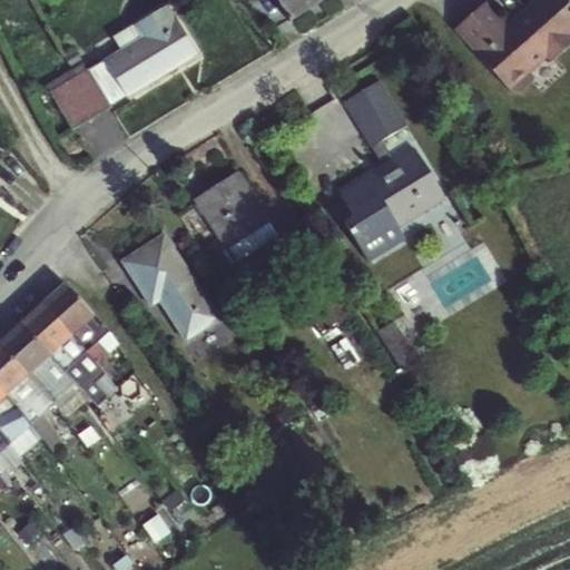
[(275,0),(290,22),(327,0),(275,0)]
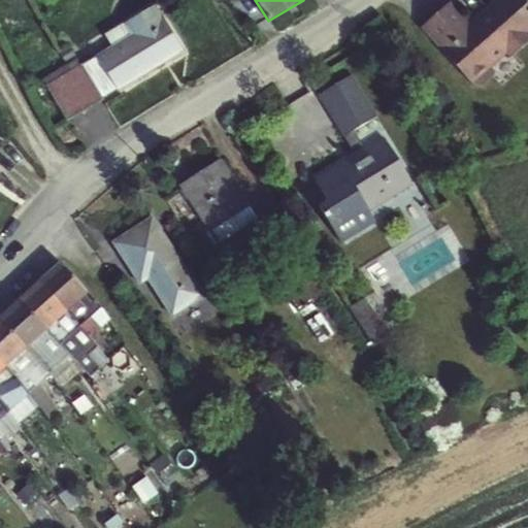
[(451,3),(421,28),(473,88),(527,39),(527,6),(522,0),(496,0),(469,24),(451,3)]
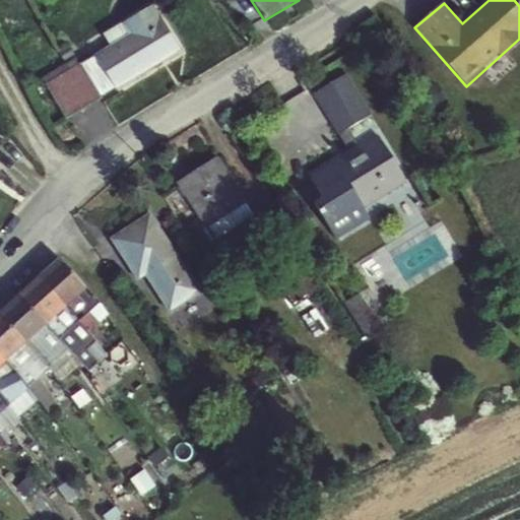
[(41,79),(67,121),(102,100),(101,98),(114,90),(116,92),(181,52),(151,5),(103,36),(109,46),(79,64),(75,58),(41,79)]
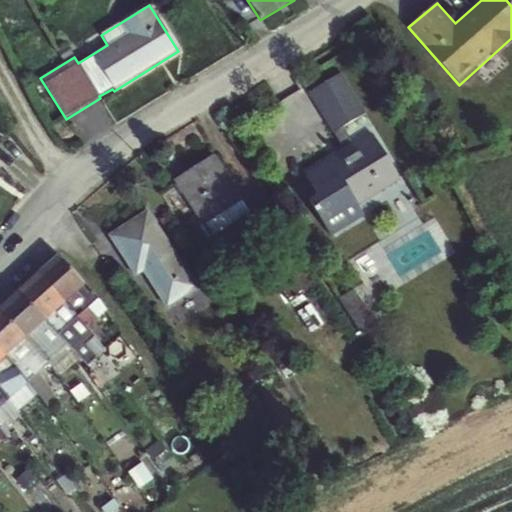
[(308,205),(329,239),(365,218),(360,207),(401,180),(374,135),(353,145),(345,129),(366,114),(340,73),(309,92),(342,147),(302,172),(317,198),(308,205)]
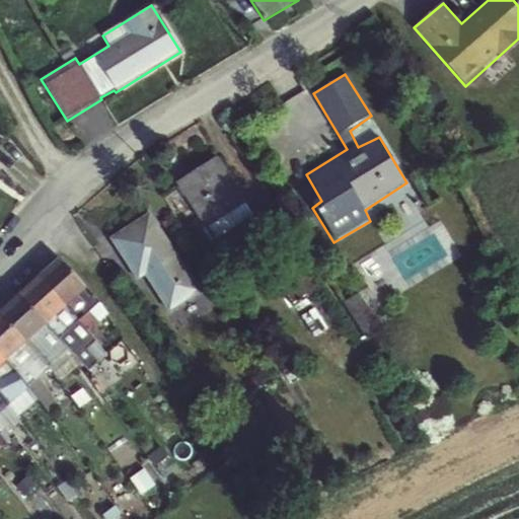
[(217,156),(175,183),(205,230),(207,228),(216,240),(253,216),(217,156)]
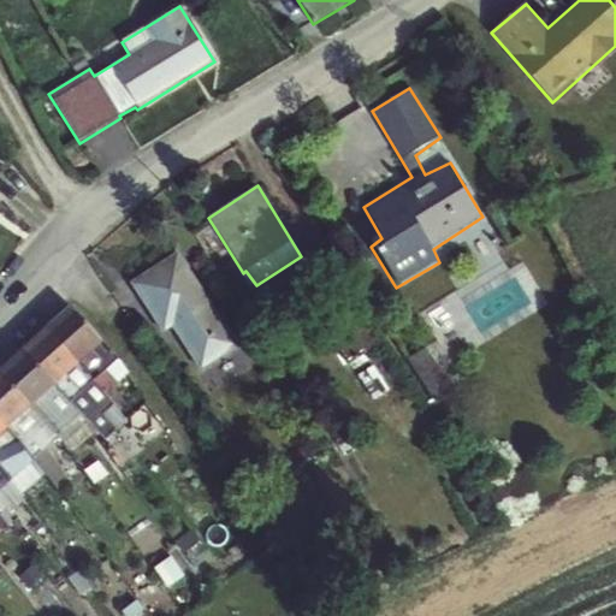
[(473,240),(484,258),(503,247),(492,229),(473,240)]
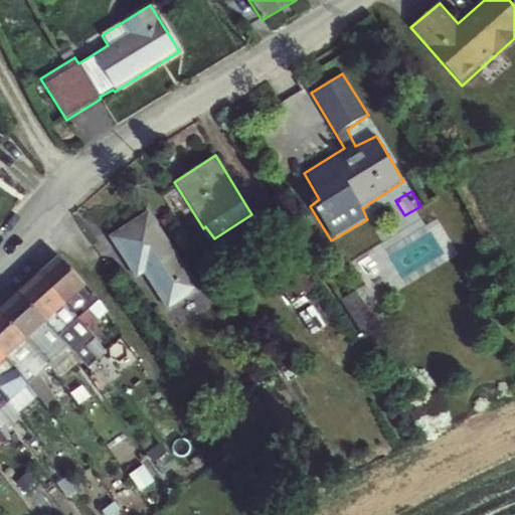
[(148,211),(108,237),(136,281),(144,276),(167,312),(200,291),(148,211)]
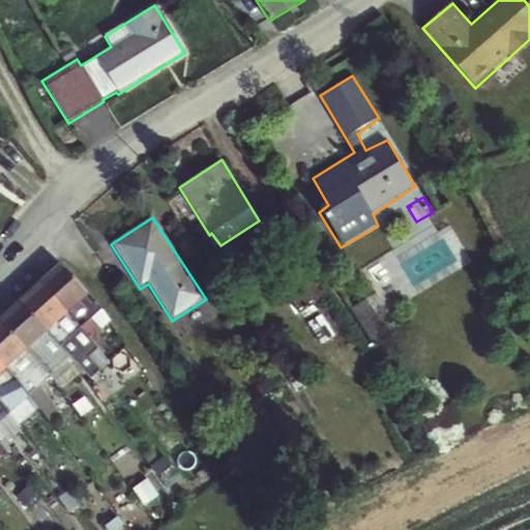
[(40,283),(93,344),(105,353),(110,349),(98,333),(110,322),(59,265),(40,283)]
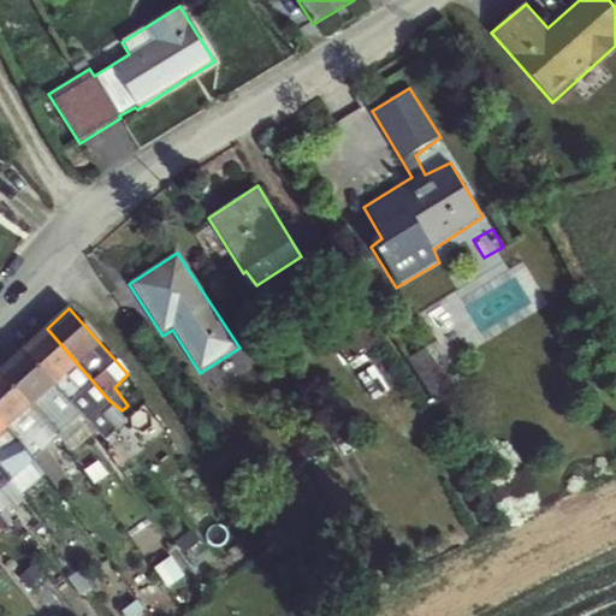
[(108,400),(47,329),(23,350),(94,430),(104,439),(114,430),(98,410),(108,400)]
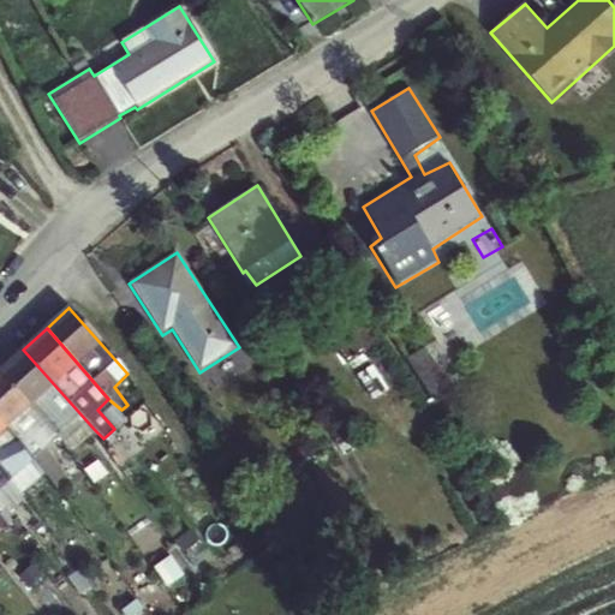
[(431,398),(454,386),(433,344),(410,356),(431,398)]
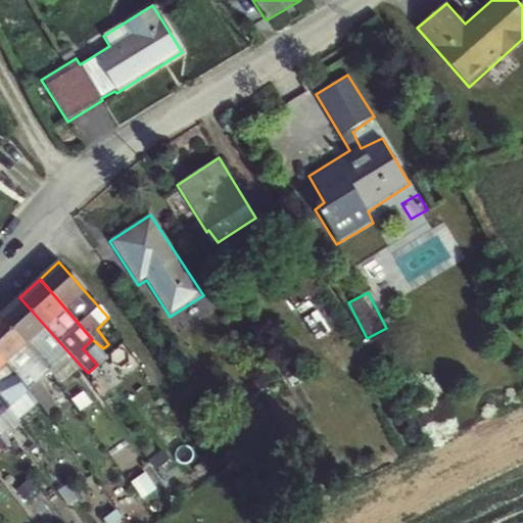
[(1,314),(48,372),(60,384),(80,365),(19,297),(1,314)]
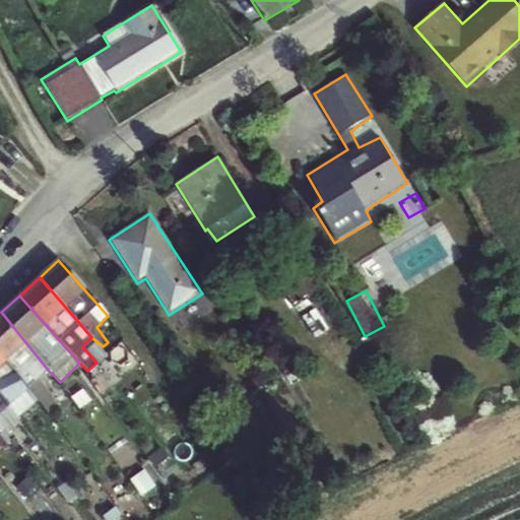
[(0,313),(0,355),(28,390),(49,415),(59,406),(40,379),(48,370),(1,312),(0,313)]
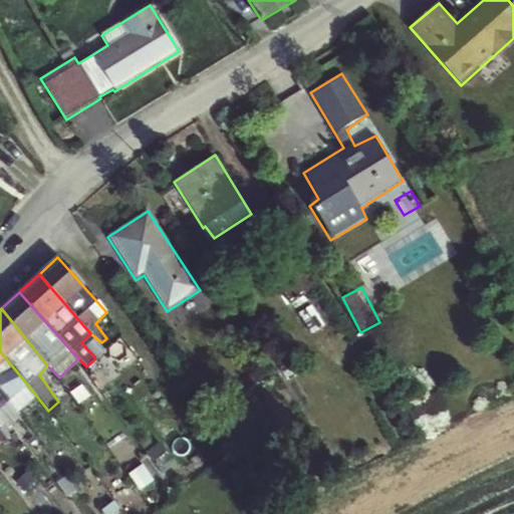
[(0,392),(8,403),(28,386),(0,351),(0,392)]
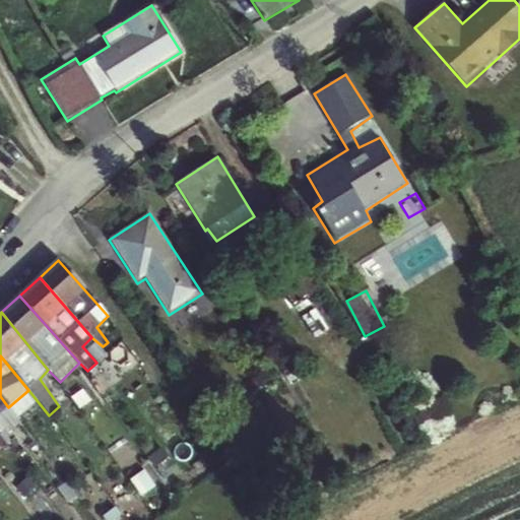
[(0,414),(8,407),(0,396),(0,414)]
